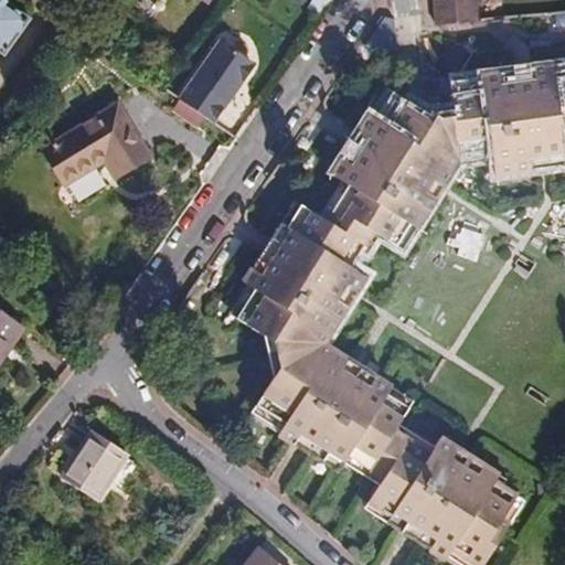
[(4,0),(0,0),(0,52),(4,55),(30,18),(4,0)]
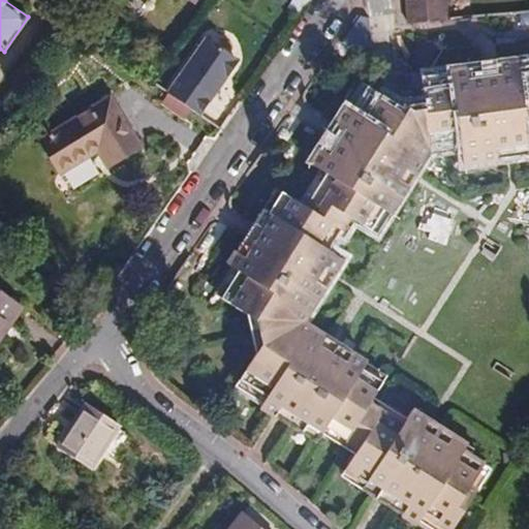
[(301,18),(313,0),(298,0),(290,11),(301,18)]
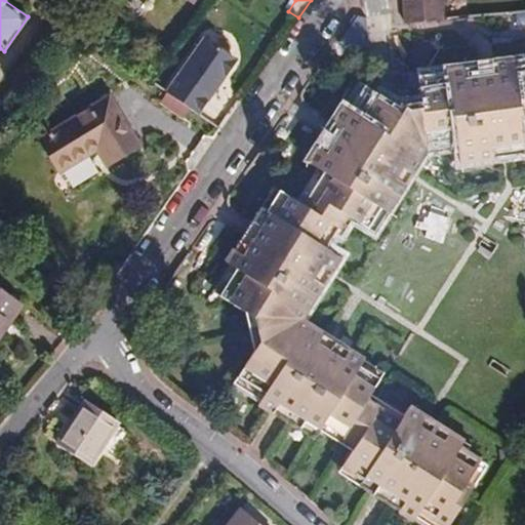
[(402,0),(405,26),(416,24),(443,21),(440,0),(402,0)]
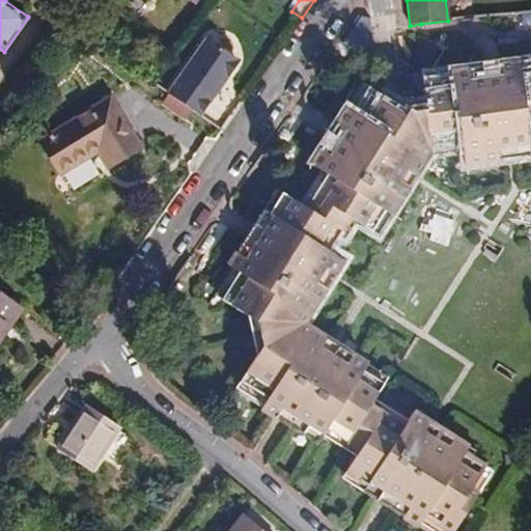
[(410,62),(429,74),(443,53),(442,48),(424,37),(410,62)]
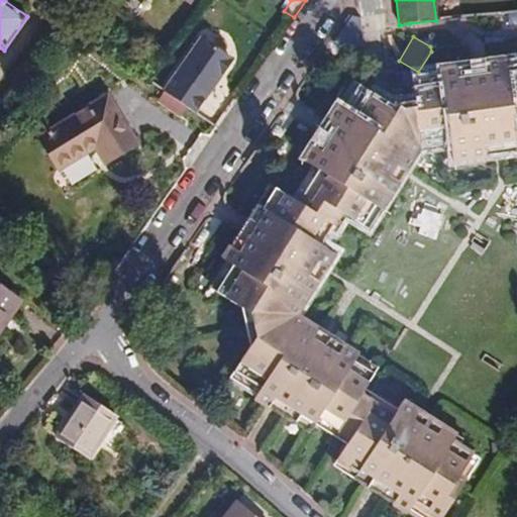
[(412,99),(419,150),(451,146),(453,162),(516,153),(516,150),(515,134),(516,133),(516,66),(505,68),(505,62),(477,66),(441,70),(442,78),(417,81),(419,98),(412,99)]
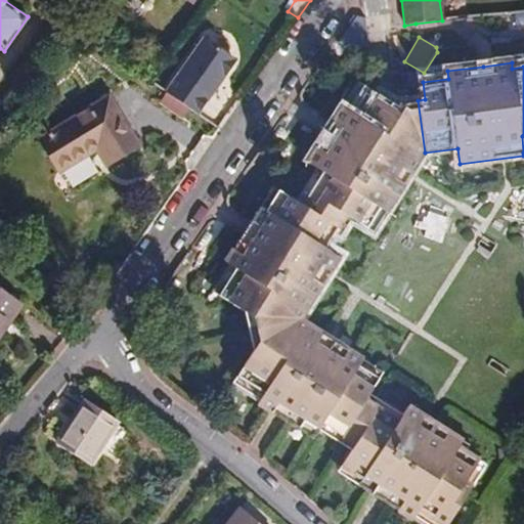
[(185,87),(176,100),(202,118),(210,104),(185,87)]
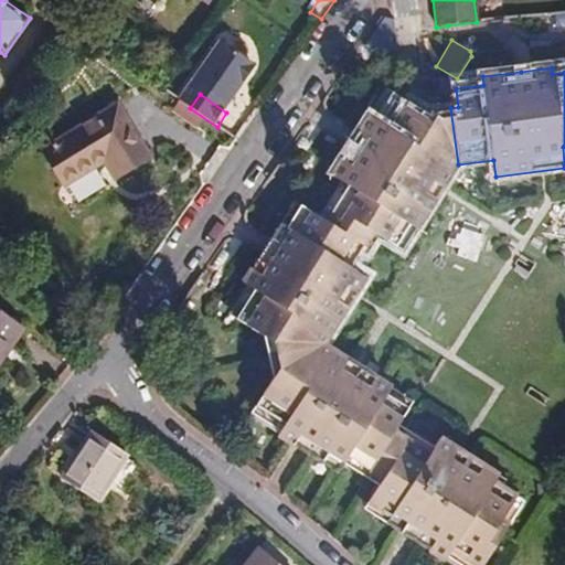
[(119,103),(41,150),(62,185),(103,161),(105,166),(113,179),(151,156),(119,103)]
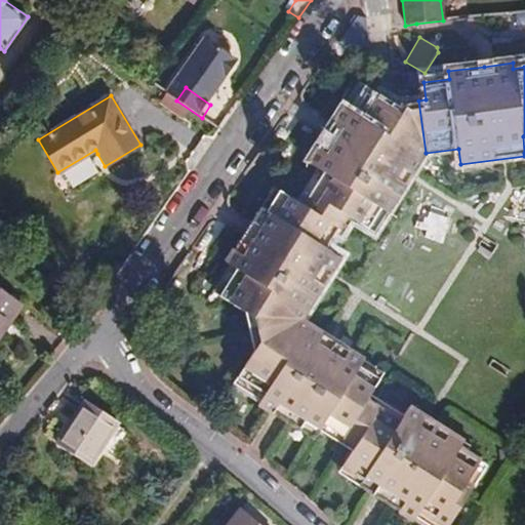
[(466,441),(410,406),(401,420),(368,400),(380,380),(360,367),(365,360),(301,321),(340,258),(331,252),(352,219),(360,225),(373,204),(390,214),(426,158),(419,111),(409,112),(405,109),(401,116),(367,95),(354,116),(342,108),(331,125),(336,129),(334,133),(328,142),(323,138),(308,163),(323,173),(303,206),(288,197),(275,217),(259,208),(249,226),(254,229),(251,234),(246,242),(241,238),(226,263),(236,270),(219,296),(254,319),(244,334),(260,344),(238,379),(265,397),(257,408),(273,417),(276,411),(280,414),(289,419),(285,426),(313,443),(324,425),(356,445),(340,469),(361,481),(358,487),(373,497),(377,491),(380,493),(390,499),(387,505),(414,522),(420,511),(443,524),(449,524),(469,495),(461,491),(480,462),(460,450),(466,441)]
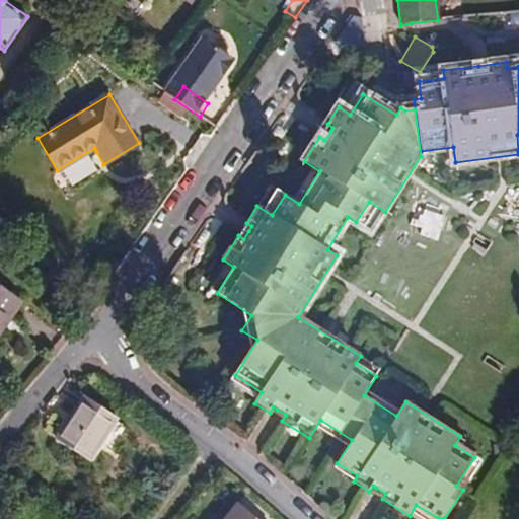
[(327,124),(319,137),(324,140),(330,132),(332,128),(327,124)]
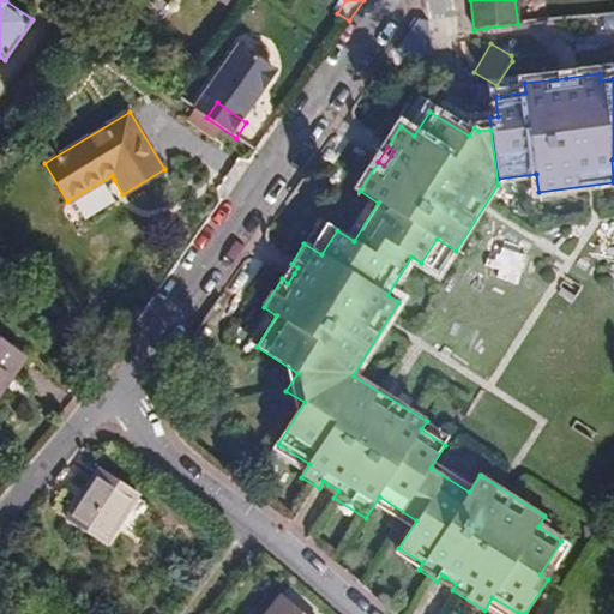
[(292,264),(282,278),(288,283),(294,274),(298,268),(292,264)]
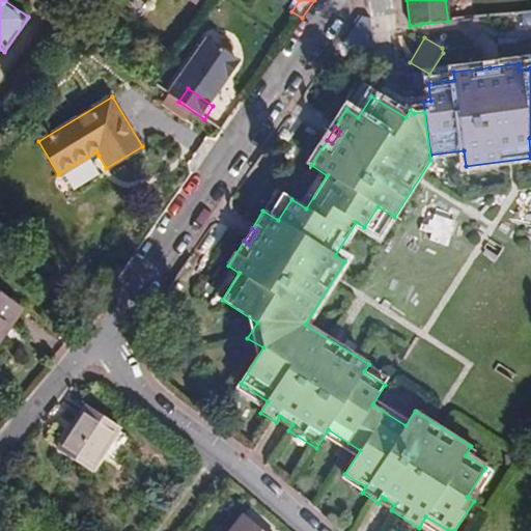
[(0,292),(0,340),(23,310),(0,292)]
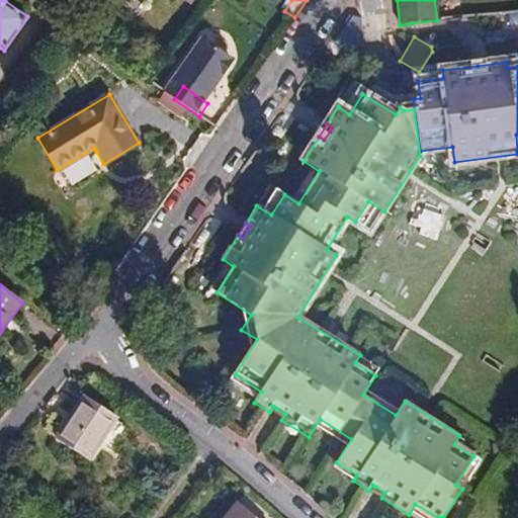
[(83,395),(55,439),(89,460),(117,416),(83,395)]
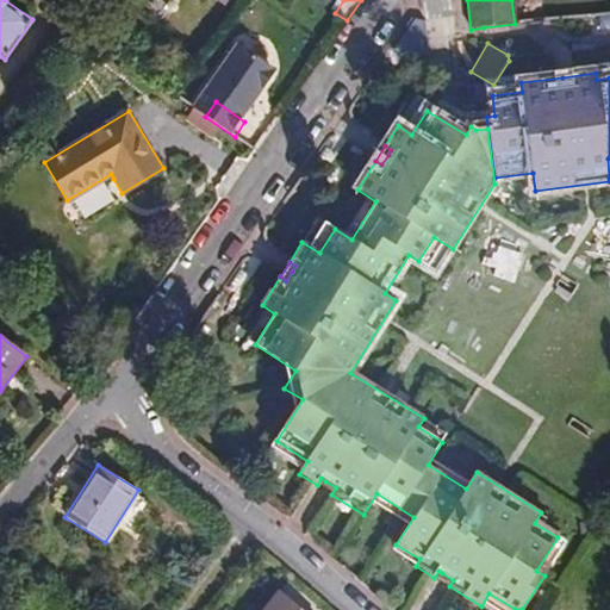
[(321,478),(317,485),(331,495),(336,487),(325,481),(321,478)]
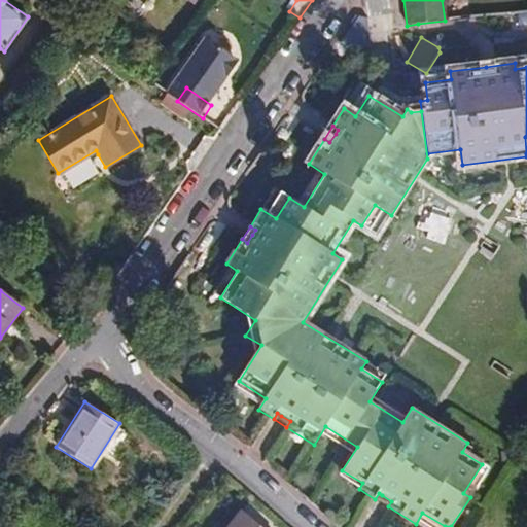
[(379,493),(375,499),(388,506),(391,501),(382,495),(379,493)]
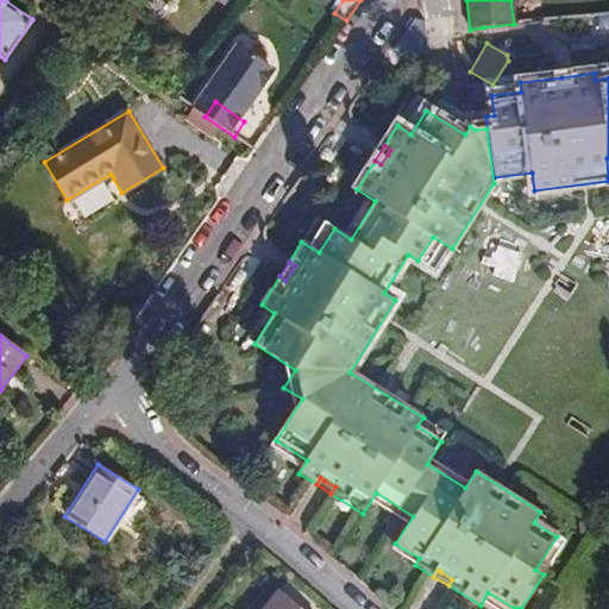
[(302,608),(280,590),(263,608),(302,608)]
